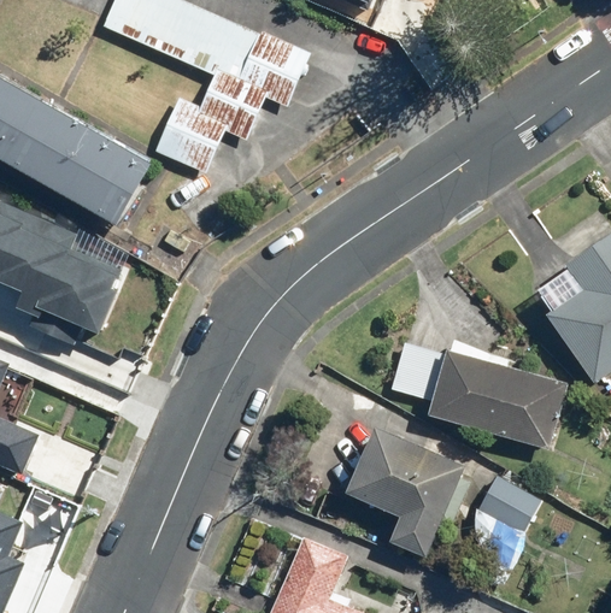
[(247,142),(266,98),(287,106),(310,53),(186,0),(112,0),(100,27),(211,74),(199,104),(177,94),(153,151),(206,174),(224,131),(247,142)]
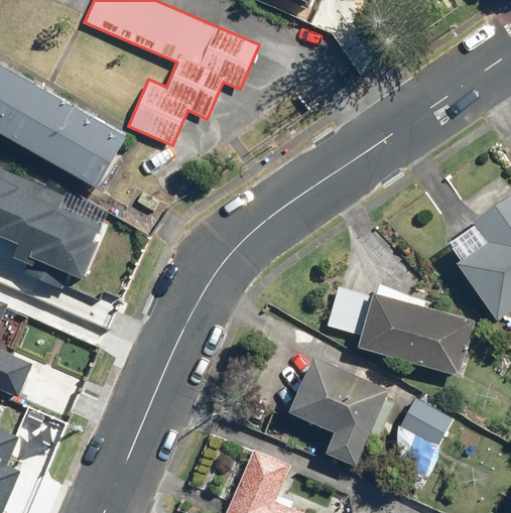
[(0,130),(100,187),(130,135),(0,61),(0,130)]
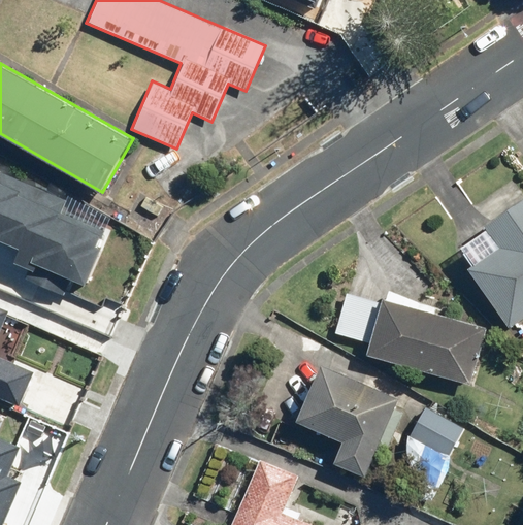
[(101,227),(59,207),(64,195),(0,165),(0,243),(12,250),(8,260),(26,268),(29,261),(75,283),(101,227)]
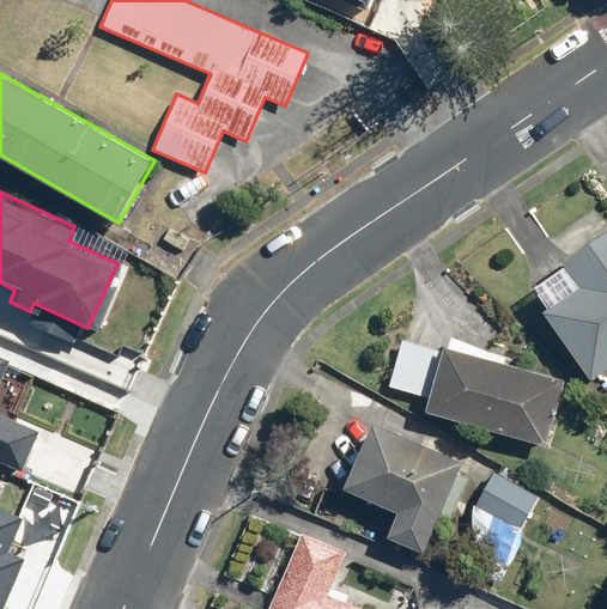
[(606,369),(606,230),(527,287),(593,379),(606,369)]
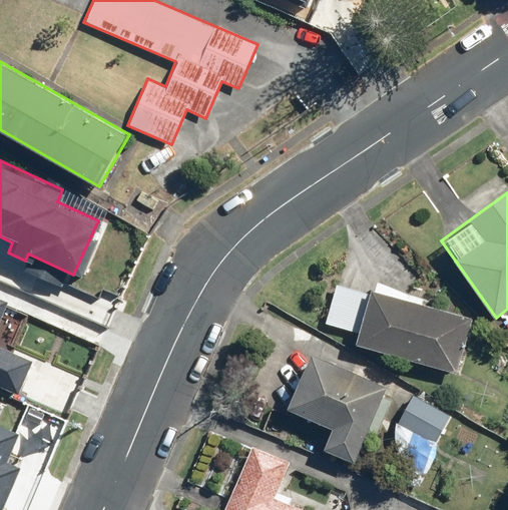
[(326,326),(362,336),(359,346),(455,372),(470,317),(374,291),(374,294),(337,284),(326,326)]
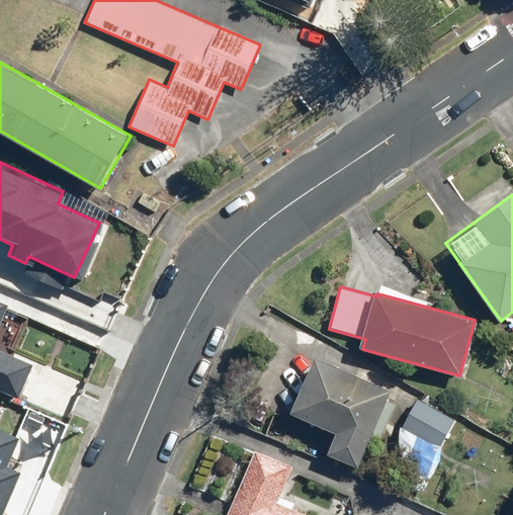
[(0,389),(18,398),(33,363),(0,348),(0,322),(8,304),(0,299),(0,389)]
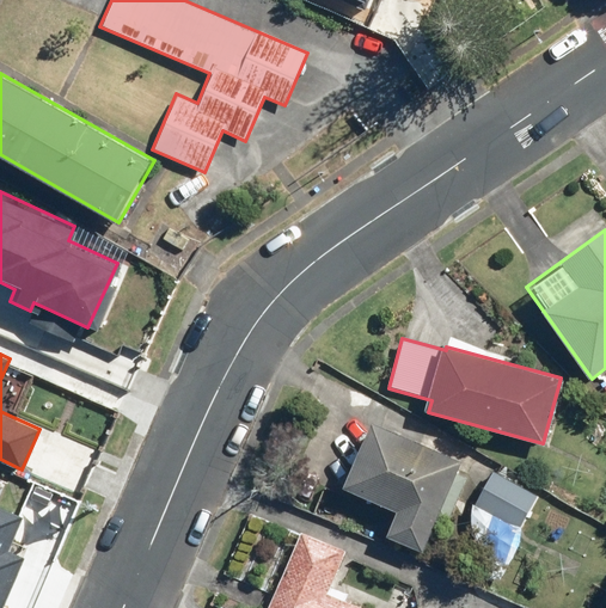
[(397,514),(389,535),(421,550),(459,459),(373,423),(344,491),(397,514)]
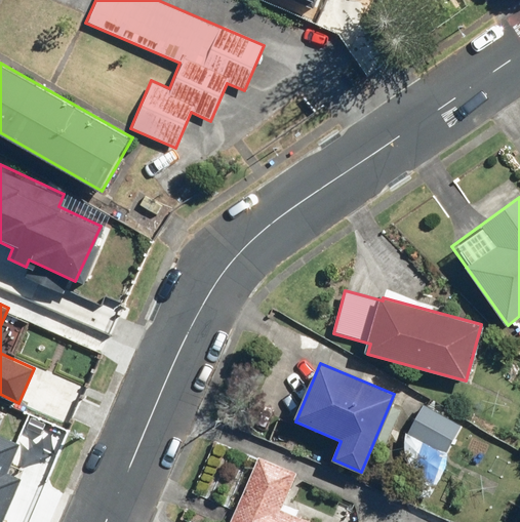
[(460,424),(418,402),(402,434),(443,455),(460,424)]
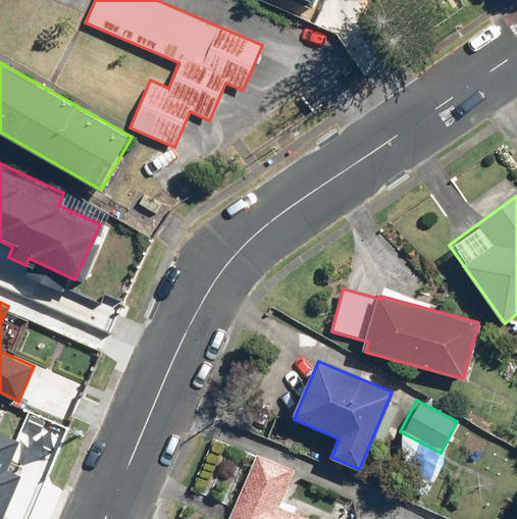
[(0,510),(17,474),(0,467),(13,439),(0,432),(0,510)]
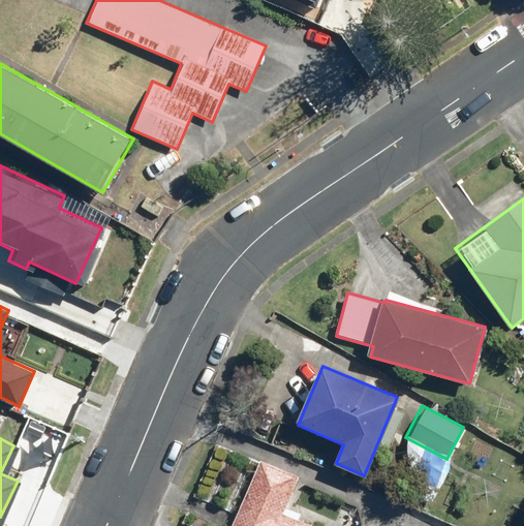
[(312,525),(298,519),(300,514),(285,507),(299,476),(260,460),(230,525),(312,525)]
